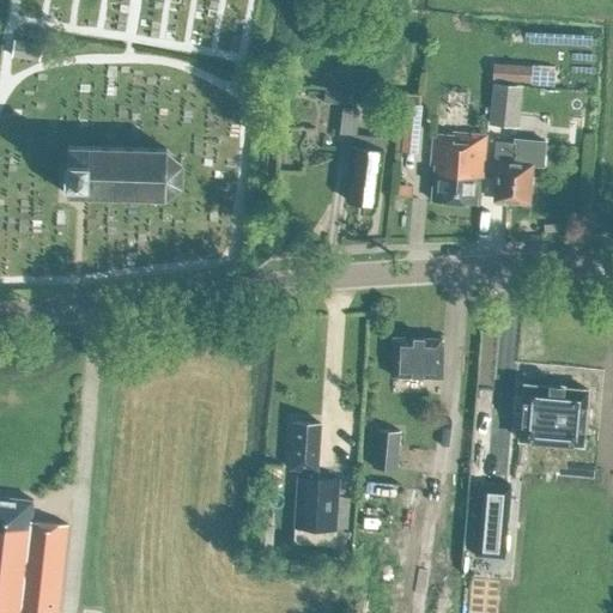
[(40,60),(41,42),(13,37),(11,54),(40,60)]
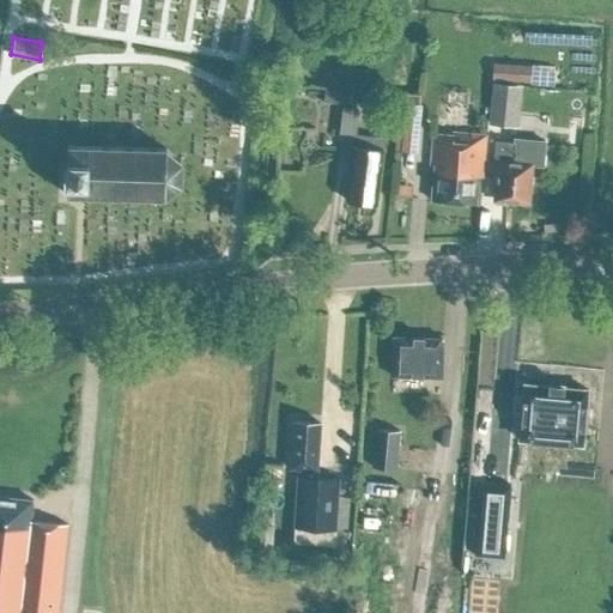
[(527,60),(508,59),(507,79),(526,79),(527,60)]
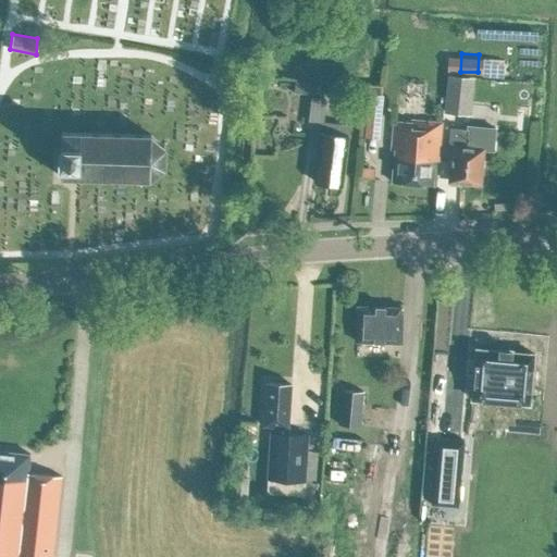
[(460,103),(462,76),(446,76),(445,101),(460,103)]
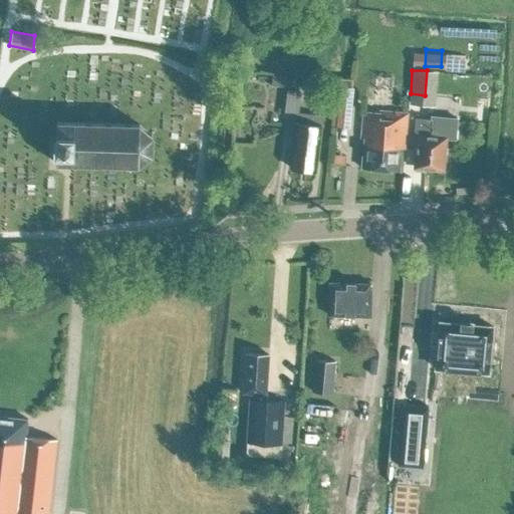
[(271,84),(284,85),(285,73),(272,72),(271,84)]
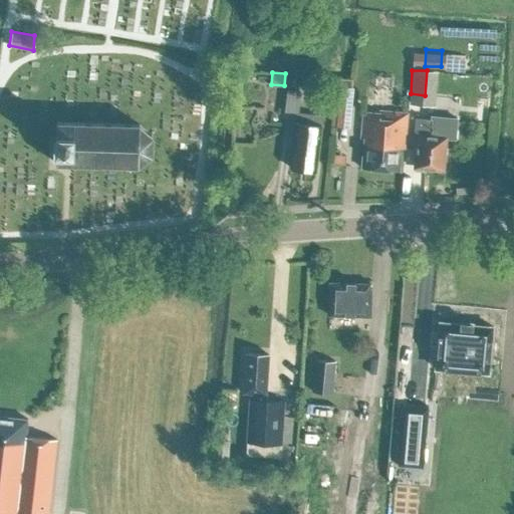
[(348,127),(353,87),(351,87),(352,79),(341,77),(335,126),(348,127)]
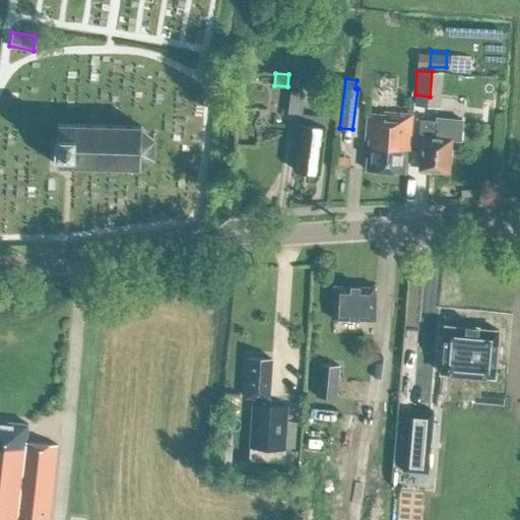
[(331,84),(321,83),(320,101),(330,102),(331,84)]
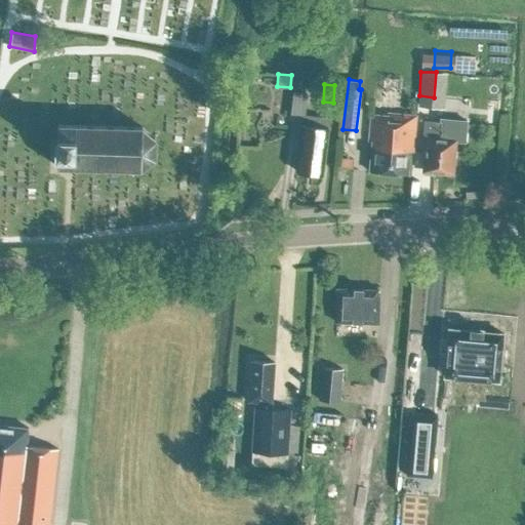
[(304,115),(305,114),(308,93),(293,91),(290,113),(304,115)]
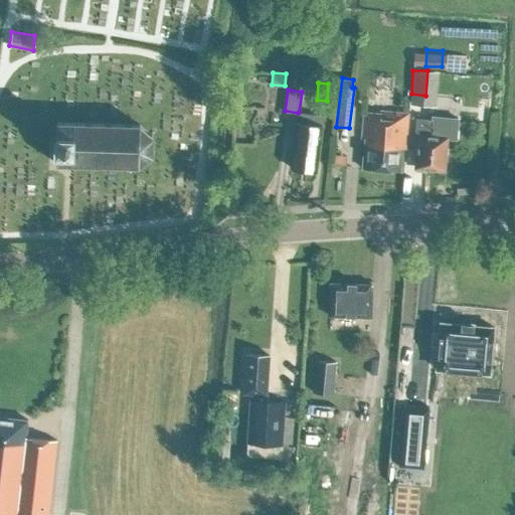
[(405,148),(408,115),(395,114),(395,112),(363,109),(360,144),(364,144),(361,167),(399,170),(401,147),(405,148)]
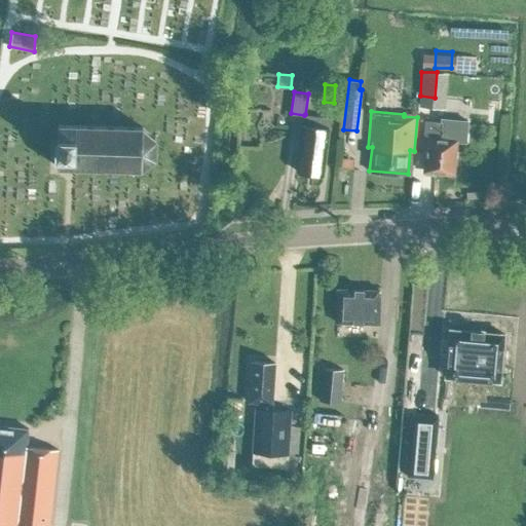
[(305,114),(304,115),(297,170),(322,173),(328,127),(329,117),(305,114)]
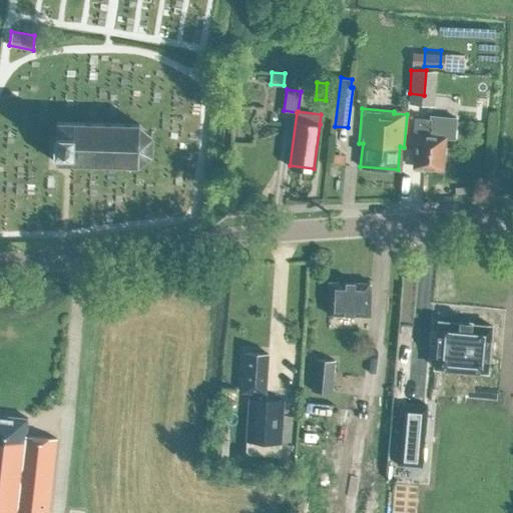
[(415,117),(412,148),(415,148),(414,165),(441,168),(444,136),(455,137),(456,116),(429,113),(429,118),(415,117)]
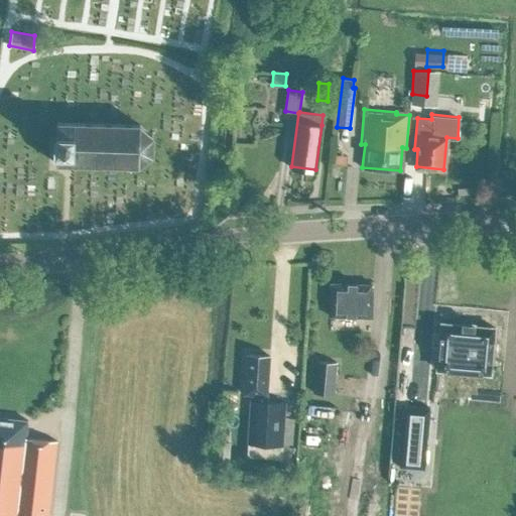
[(138,165),(152,154),(153,134),(139,123),(56,121),(55,162),(138,165)]
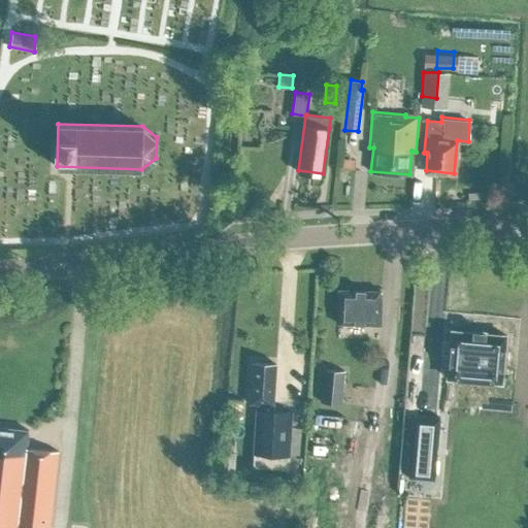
[(414,265),(413,324),(442,324),(442,266),(414,265)]
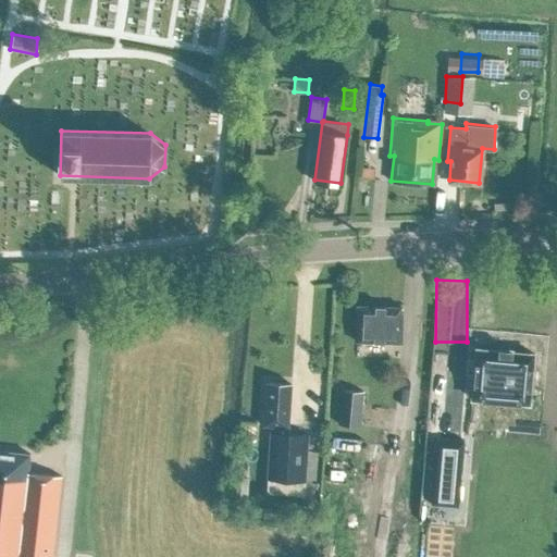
[(400,342),(401,307),(400,307),(357,306),(356,341),(400,342)]
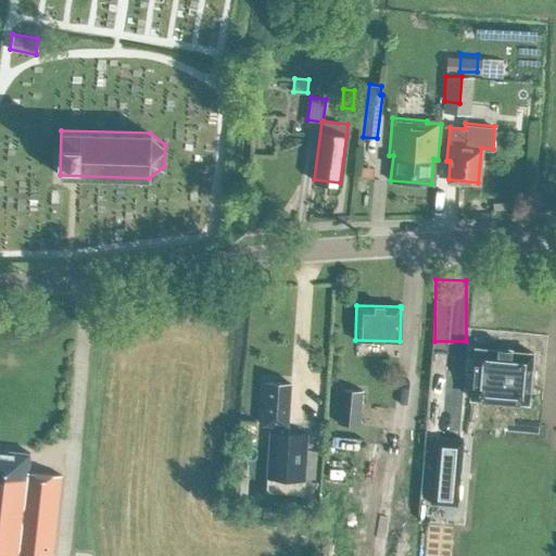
[(476,348),(471,396),(527,402),(532,353),(476,348)]
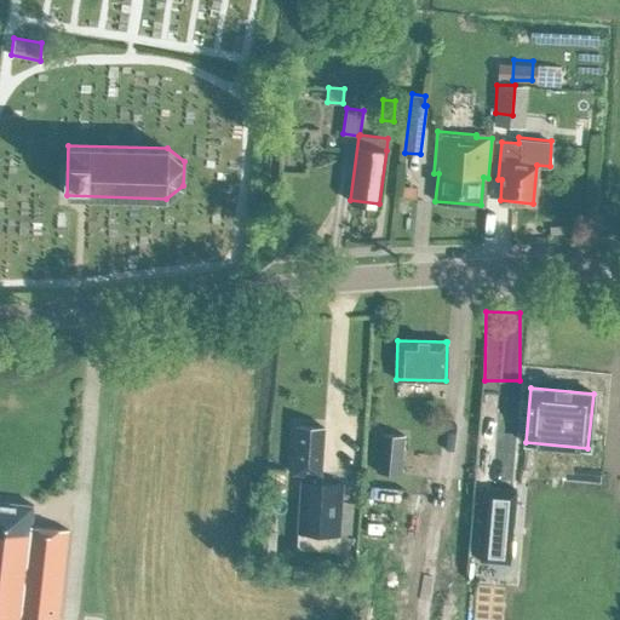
[(291,459),(290,468),(293,470),(292,472),(303,474),(298,537),(345,540),(349,483),(320,481),(323,426),(296,425),(293,458),(291,459)]
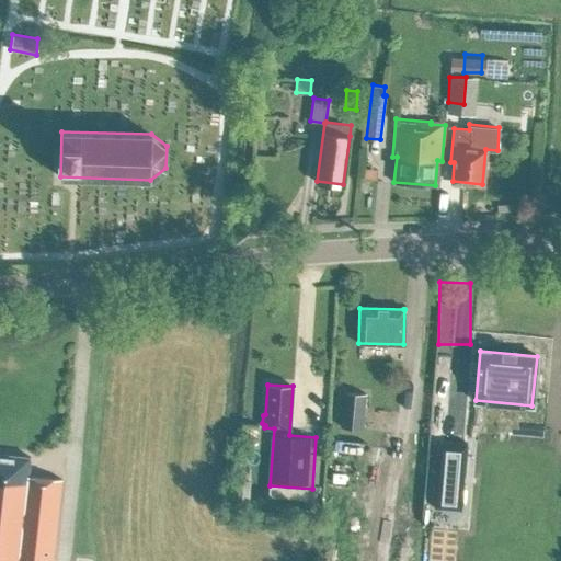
[(362,427),(365,393),(344,391),(341,426),(362,427)]
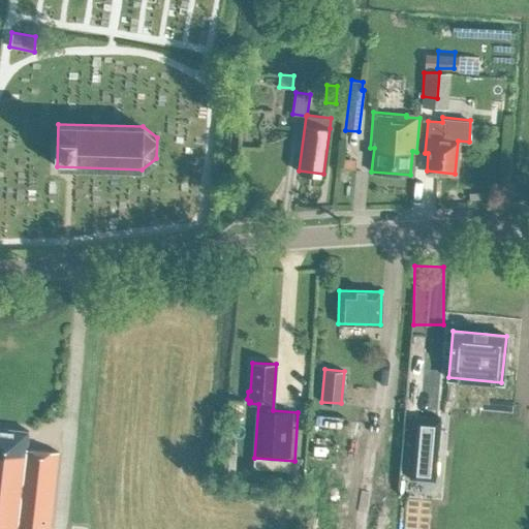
[(435,479),(440,417),(414,415),(409,477),(435,479)]
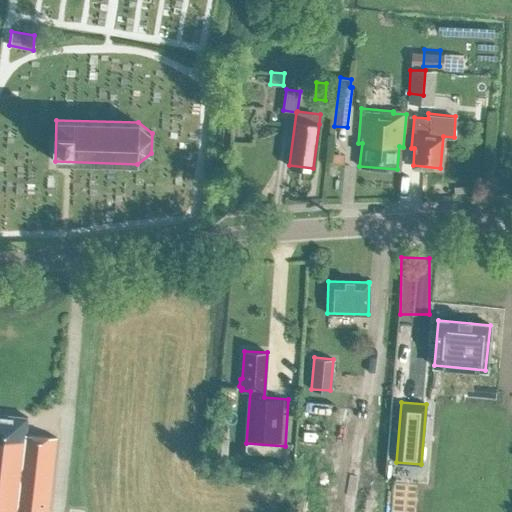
[(47,511),(56,437),(25,433),(27,417),(0,413),(0,511),(47,511)]
